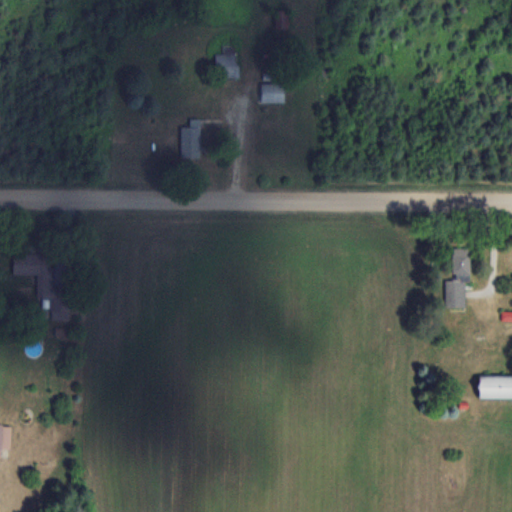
[(275,27),(288,27),(288,9),(275,9),(275,27)]
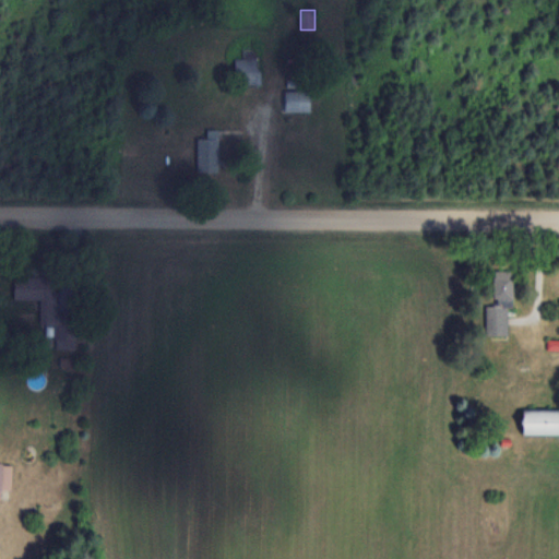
[(244,58),(234,58),(234,84),(262,84),(262,69),(257,69),(256,49),(242,50),(244,58)]
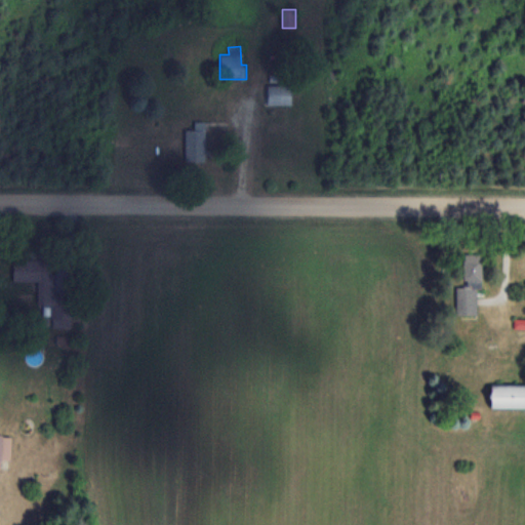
[(268,105),(292,105),(292,84),(268,84),(268,105)]
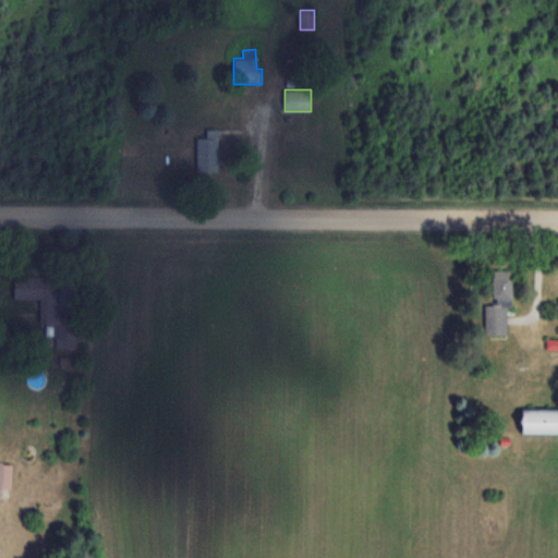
[(218,171),(218,137),(196,137),(196,171),(218,171)]
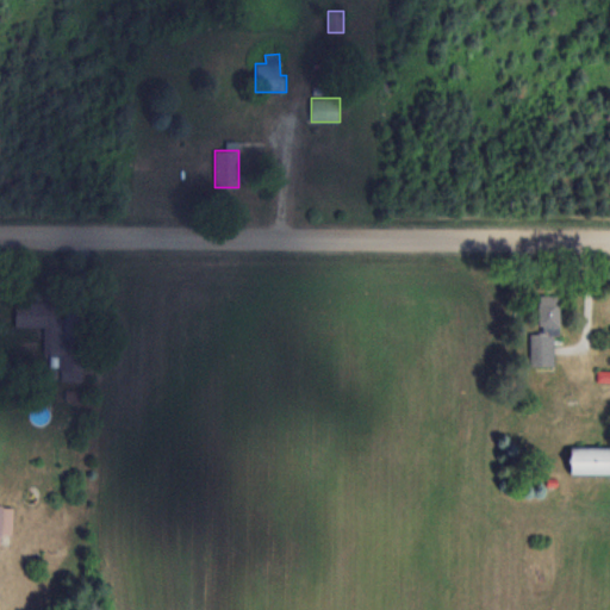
[(530,332),(530,366),(556,366),(556,294),(539,294),(539,332),(530,332)]
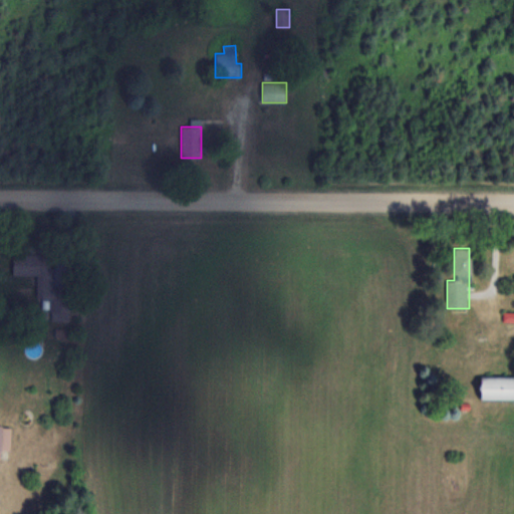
[(13,274),(37,274),(37,297),(50,297),(50,318),(67,318),(67,280),(48,280),(48,254),(13,254),(13,274)]
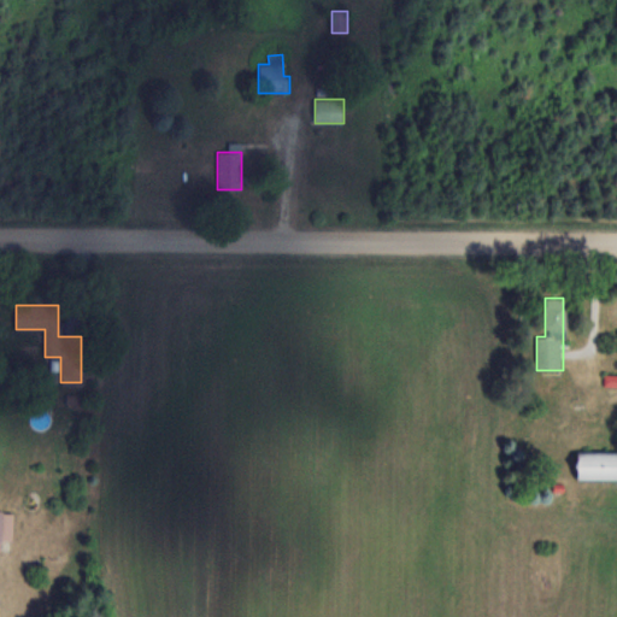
[(616,479),(616,451),(575,451),(575,479),(616,479)]
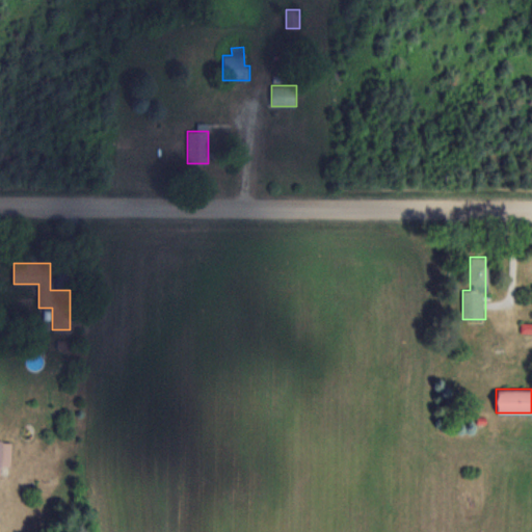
All buildings are outlined.
